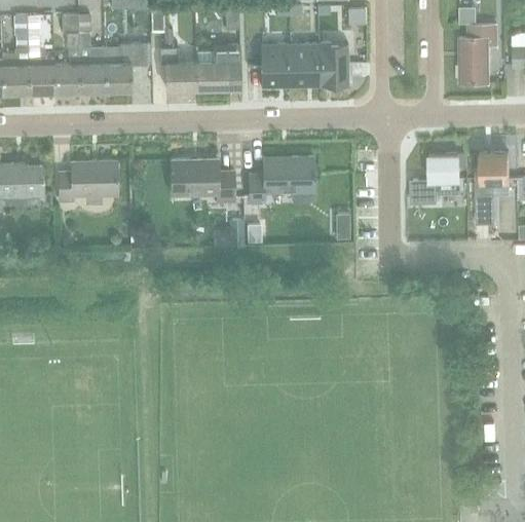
[(149,0),(135,0),(135,12),(150,12),(149,0)]
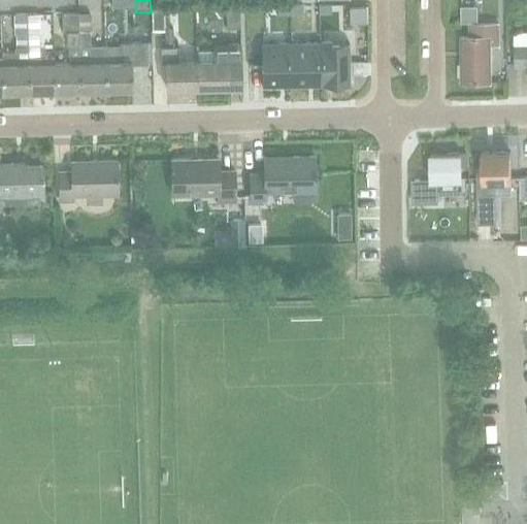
[(165,5),(153,6),(154,31),(165,30),(166,30),(166,28),(165,5)]
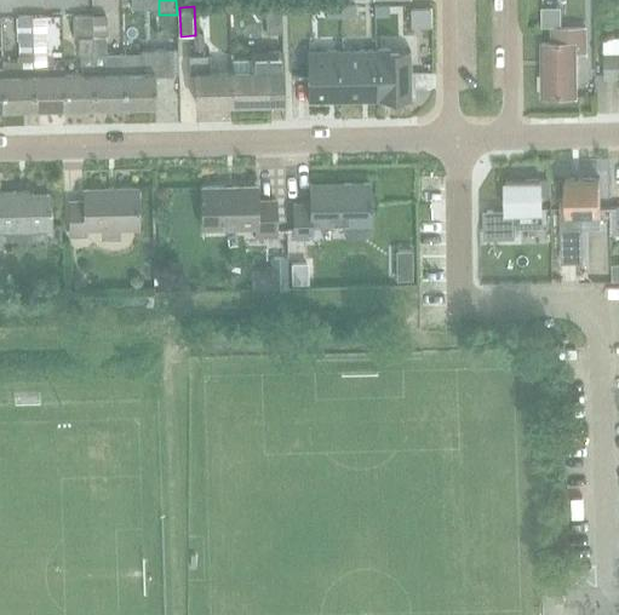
[(281,9),(265,9),(267,39),(282,39),(281,9)]
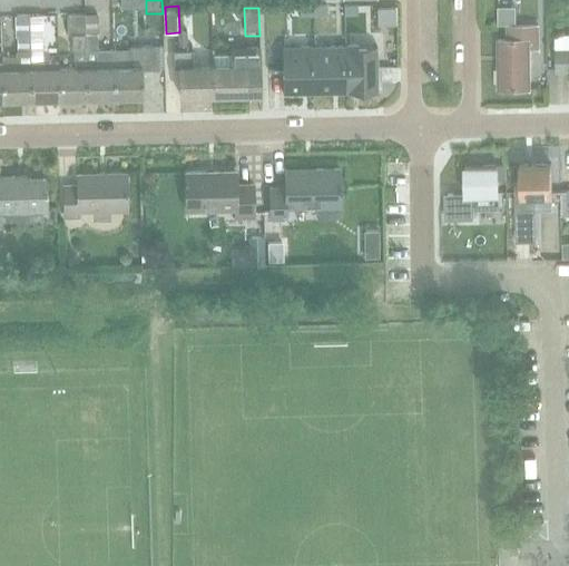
[(357,8),(344,8),(344,18),(357,17),(357,8)]
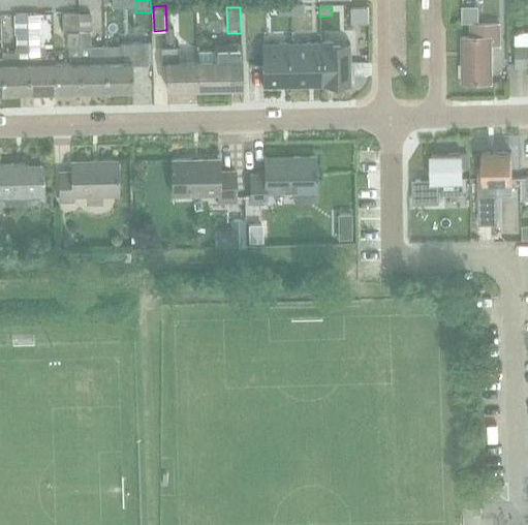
[(291,8),(279,8),(279,17),(291,17),(291,8)]
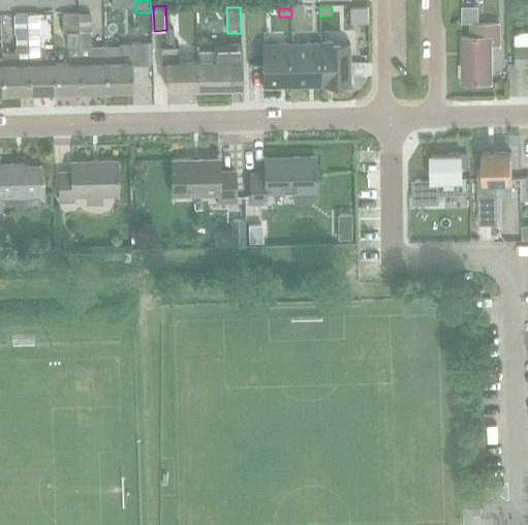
[(304,8),(291,8),(291,17),(304,17),(304,8)]
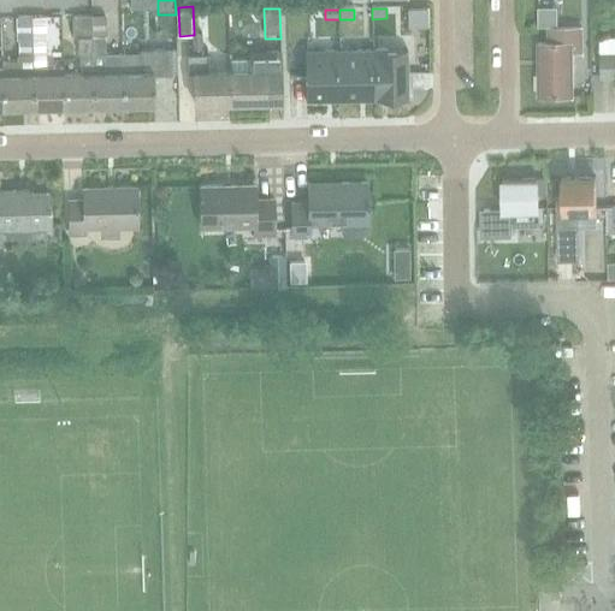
[(94,110),(92,18),(87,18),(75,21),(75,41),(78,41),(78,57),(81,57),(81,76),(63,77),(63,110),(94,110)]
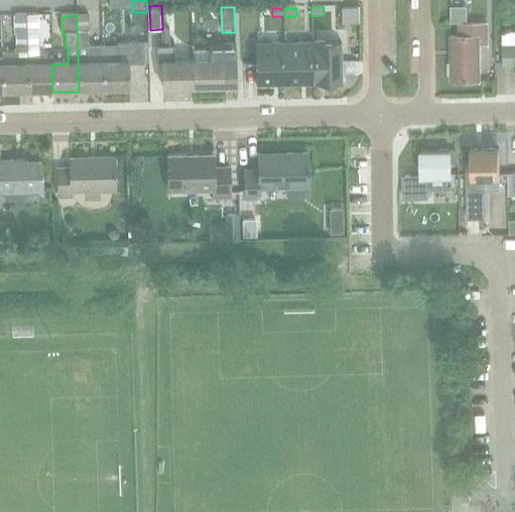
[(104,91),(103,46),(88,47),(88,15),(77,15),(79,92),(104,91)]
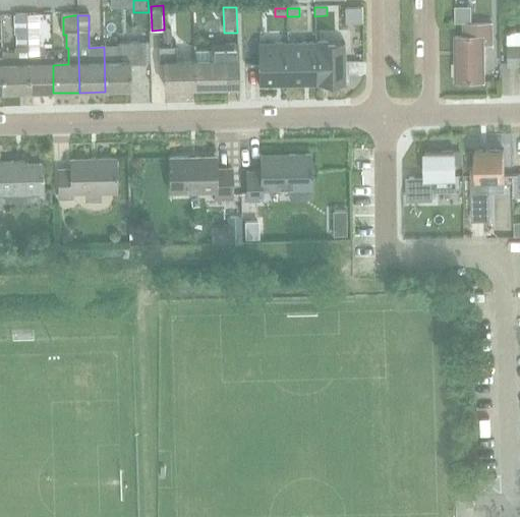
[(38,16),(26,17),(29,94),(53,93),(53,65),(39,65),(39,58),(38,58),(38,50),(38,36),(39,36),(38,16)]
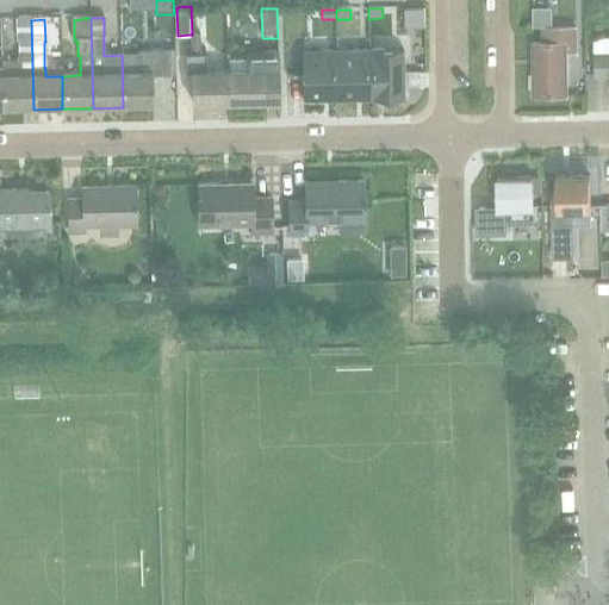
[(33,110),(31,20),(16,20),(17,43),(19,43),(19,63),(2,63),(4,111),(33,110)]
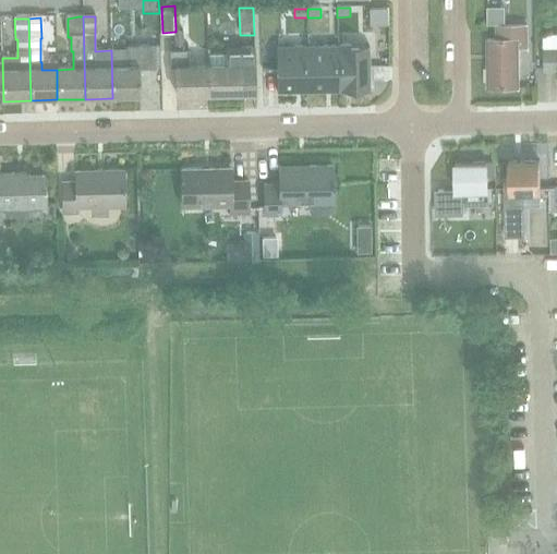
[(501,39),(488,39),(488,89),(519,89),(519,49),(528,49),(528,27),(501,27),(501,39)]
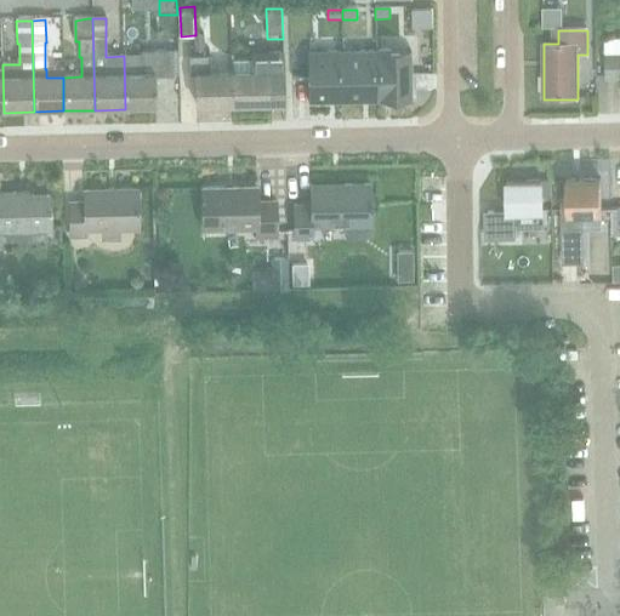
[(334,32),(306,33),(306,47),(334,47),(334,32)]
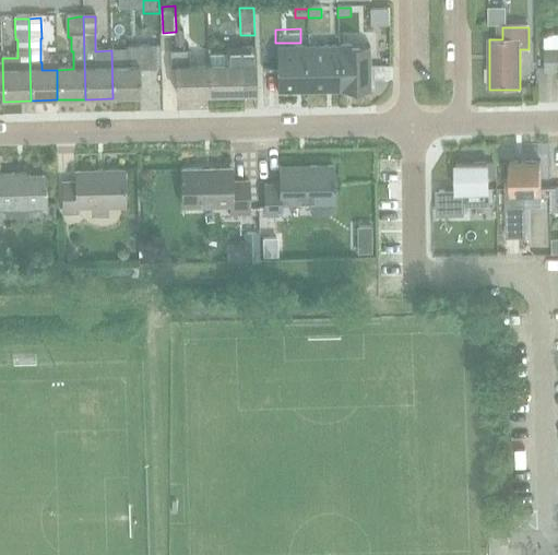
[(175,47),(170,47),(170,52),(175,52),(189,52),(188,47),(183,47),(183,30),(176,30),(176,32),(175,32),(175,47)]
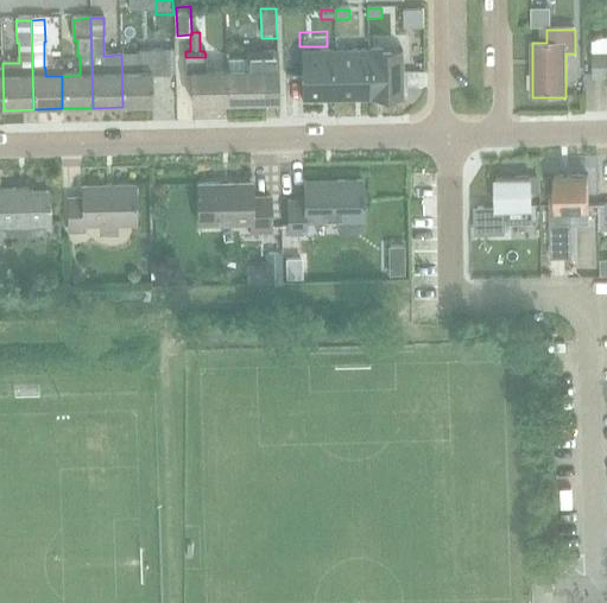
[(606,48),(595,49),(595,77),(606,76),(606,48)]
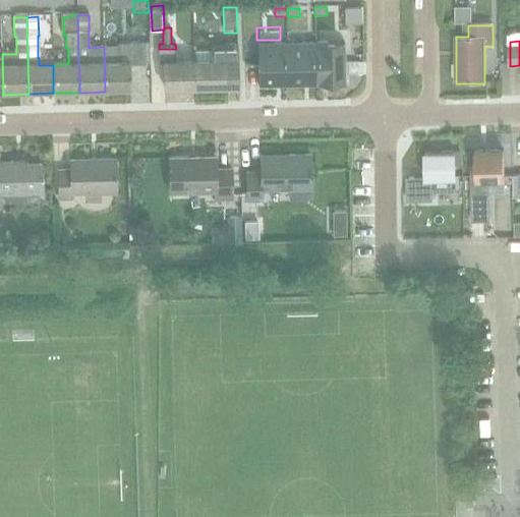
[(147,44),(119,45),(119,47),(104,47),(105,92),(130,91),(130,66),(148,66),(147,44)]
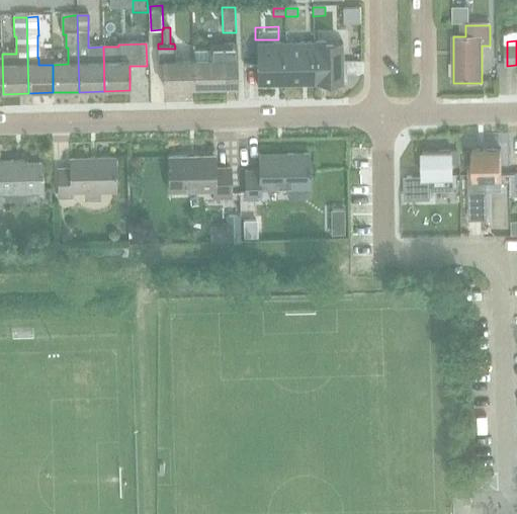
[(314,45),(285,46),(285,87),(315,87),(314,45)]
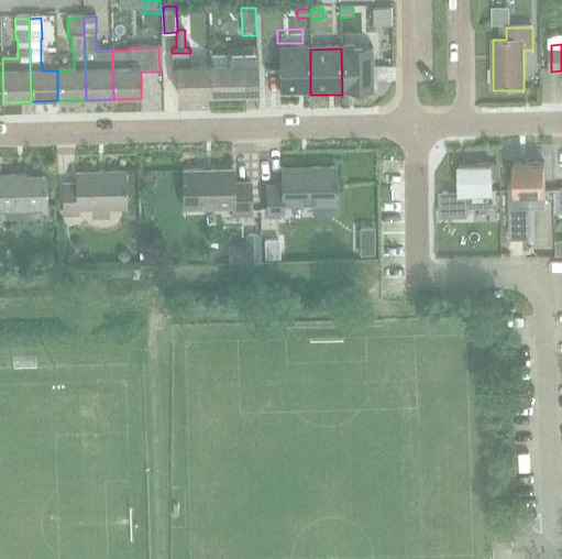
[(373,48),(341,48),(342,95),(373,94),(373,48)]
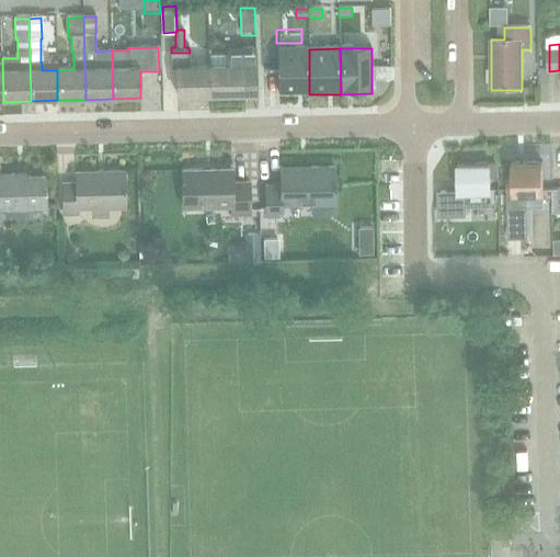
[(256,97),(256,68),(255,49),(228,50),(228,57),(209,57),(209,66),(210,97),(256,97)]
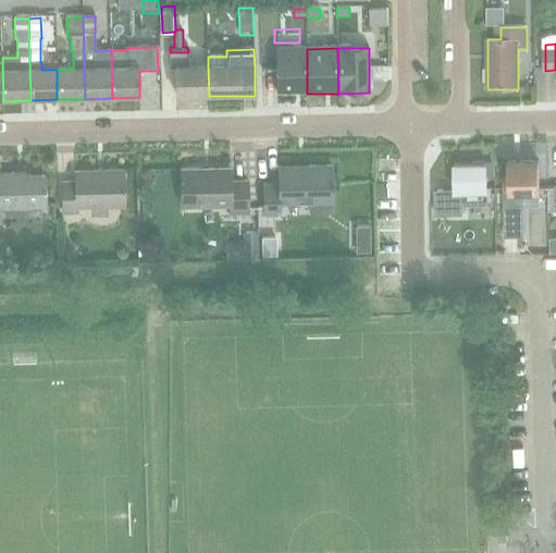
[(307,49),(276,49),(276,94),(307,94),(307,49)]
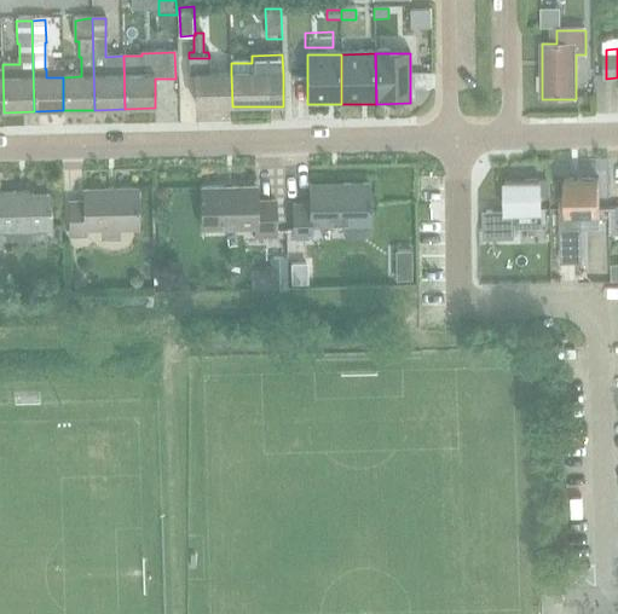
[(232,106),(231,73),(209,73),(209,58),(194,58),(189,58),(190,77),(195,77),(196,108),(232,106)]
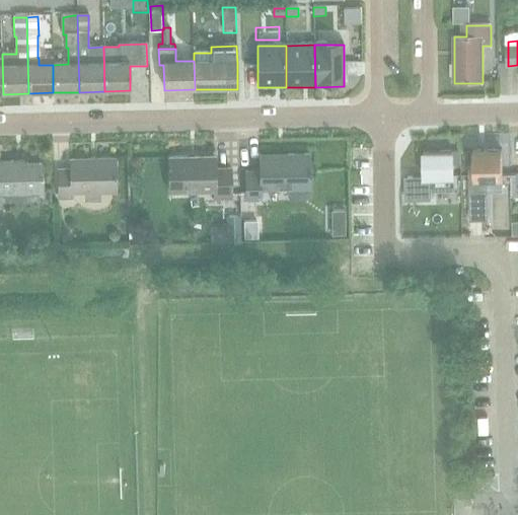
[(470,166),(471,221),(489,221),(488,180),(503,179),(502,152),(474,152),(474,166),(470,166)]
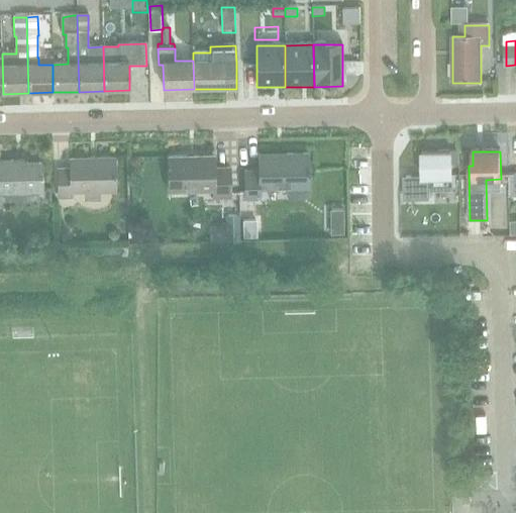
[(405,201),(430,200),(430,192),(452,191),(451,152),(429,154),(424,154),(422,154),(423,179),(405,179),(405,201)]
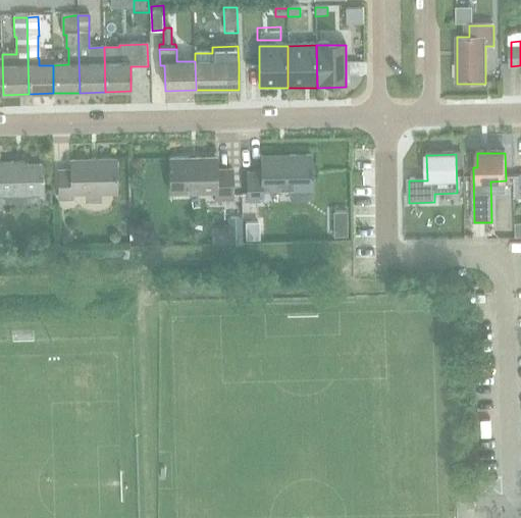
[(262,174),(248,174),(249,203),(264,202),(263,191),(289,190),(289,198),(293,202),(306,202),(310,198),(310,190),(311,190),(310,157),(261,158),(262,174)]
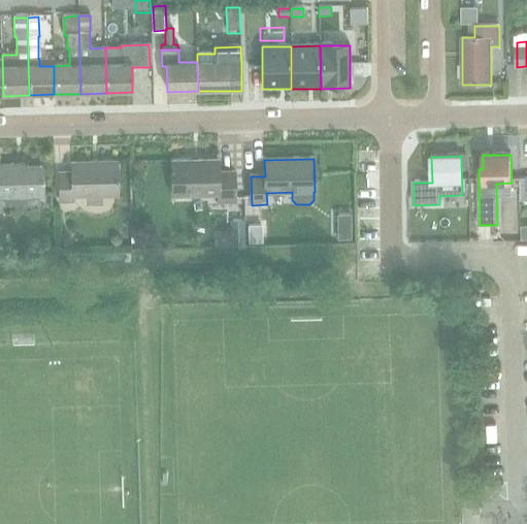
[(218,161),(173,162),(173,197),(218,196),(219,203),(235,203),(235,172),(218,172),(218,161)]
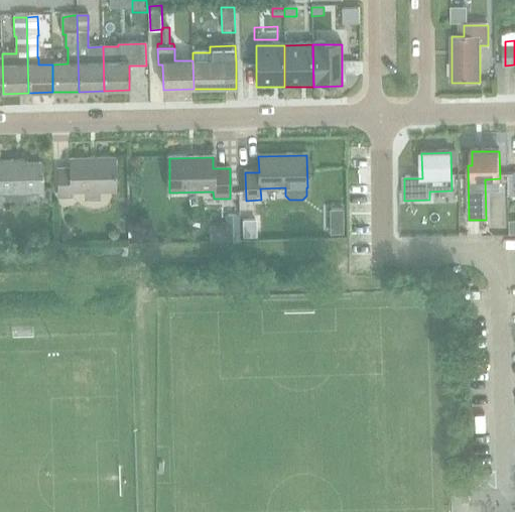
[(58,170),(59,200),(72,200),(72,194),(115,193),(114,159),(71,161),(71,169),(58,170)]
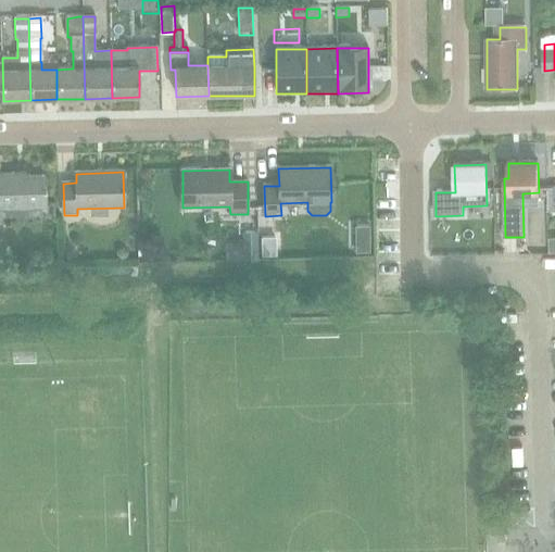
[(0,176),(0,210),(5,211),(5,220),(14,218),(16,222),(20,224),(24,224),(27,222),(28,218),(28,210),(46,209),(45,178),(14,179),(14,176),(0,176)]
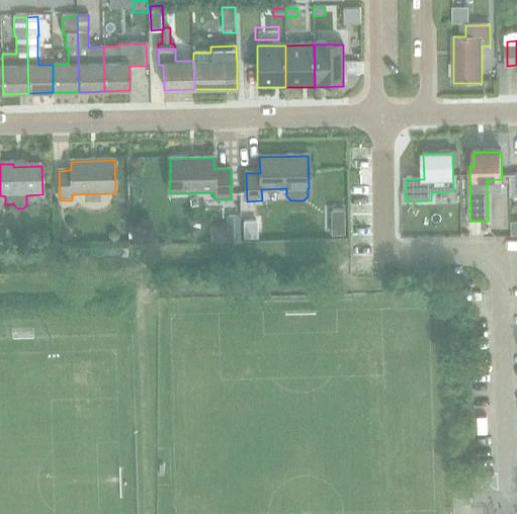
[(256,209),(248,209),(249,222),(257,222),(256,209)]
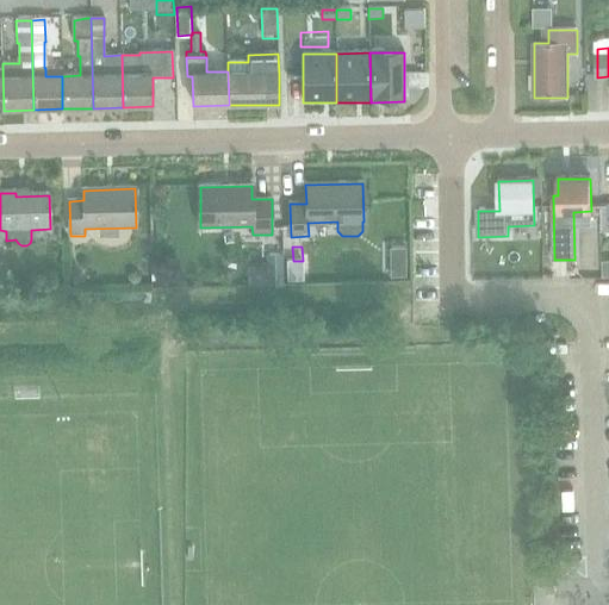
[(268,266),(249,267),(249,287),(284,286),(283,256),(268,256),(268,266)]
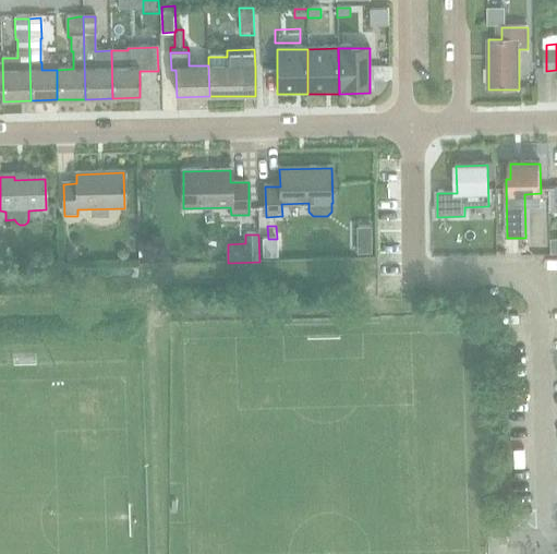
[(68,245),(62,251),(71,262),(76,256),(68,245)]
